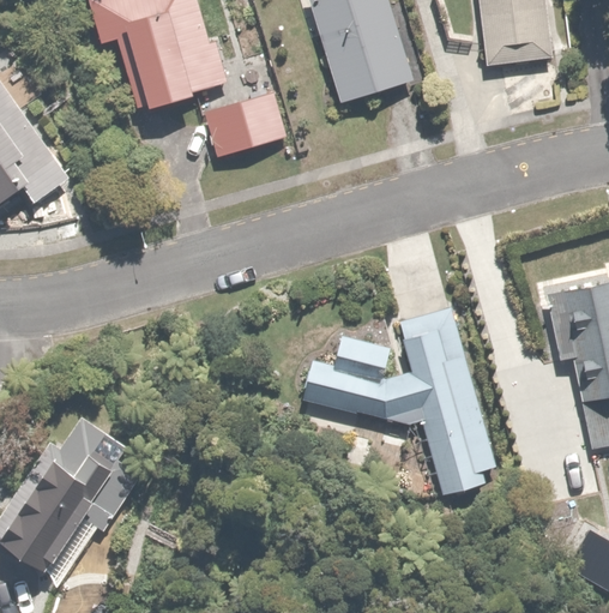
[(88,0),(103,48),(132,40),(154,108),(196,95),(215,158),(288,136),(273,89),(259,94),(251,65),(224,73),(202,0),(88,0)]
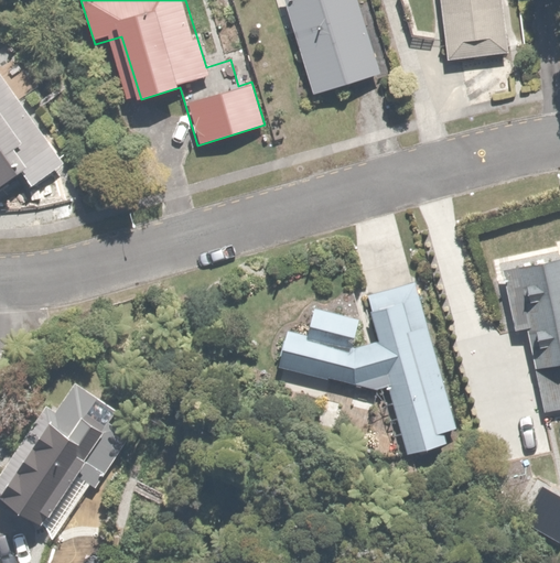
[(361,0),(283,0),(314,96),(385,75),(361,0)]
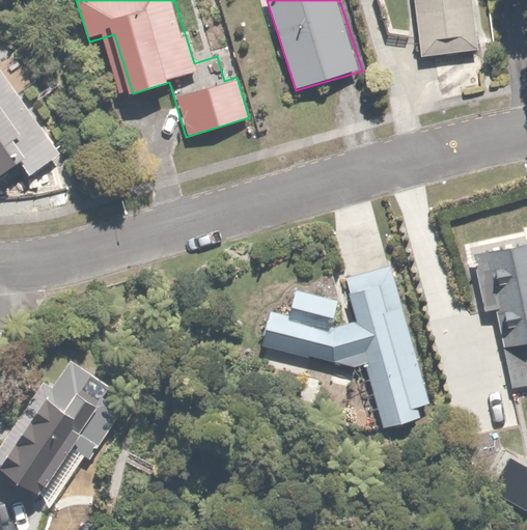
[(414,0),(420,58),(480,52),(474,0),(414,0)]
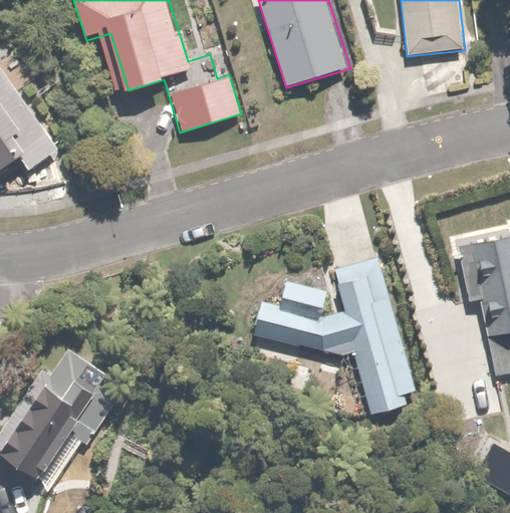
[(0,171),(50,137),(0,64),(0,171)]
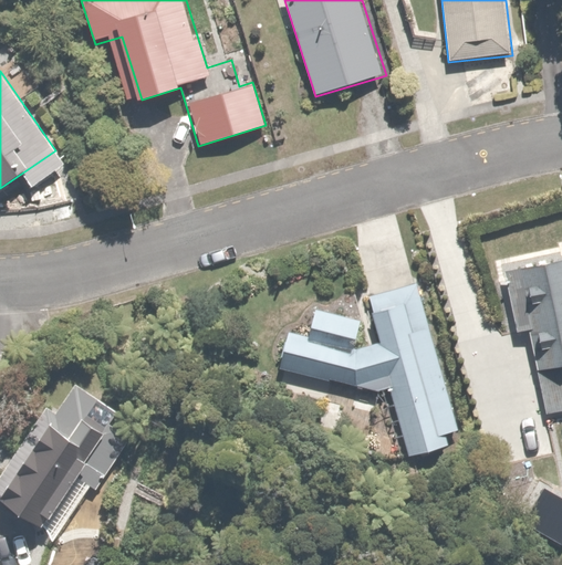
[(561,260),(506,272),(510,293),(522,291),(524,305),(512,307),(517,332),(534,328),(542,369),(534,370),(542,414),(561,410),(561,260)]
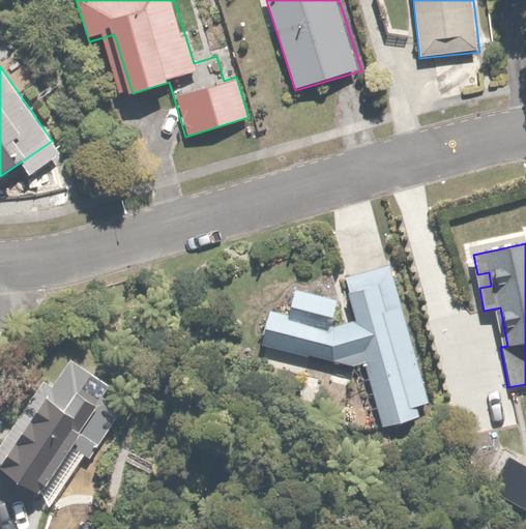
[(263,346),(359,368),(377,428),(417,416),(415,407),(427,404),(386,264),(342,276),(353,318),(331,323),(338,300),(294,290),(288,315),(270,311),(263,346)]
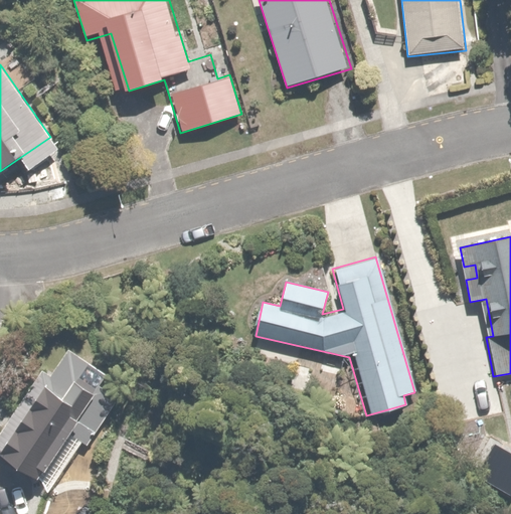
[(50,389),(0,452),(47,490),(83,445),(70,436),(102,396),(83,382),(69,399),(65,396),(62,399),(50,389)]
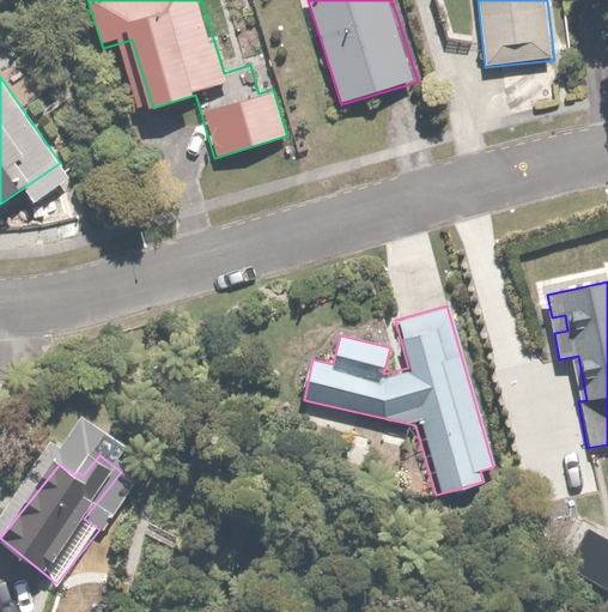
[(25,611),(25,579),(0,579),(0,611),(25,611)]
